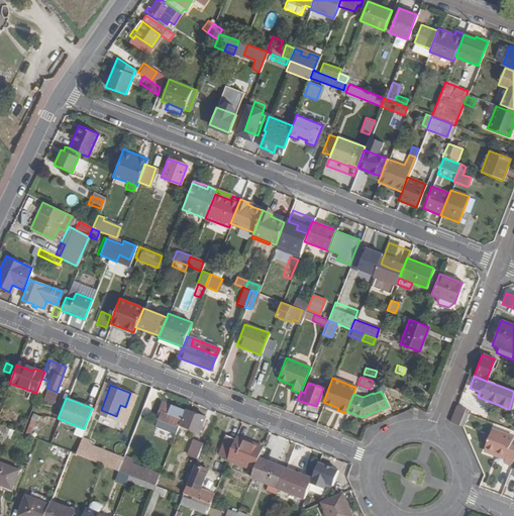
[(173,433),(182,410),(162,402),(152,426),(173,433)]
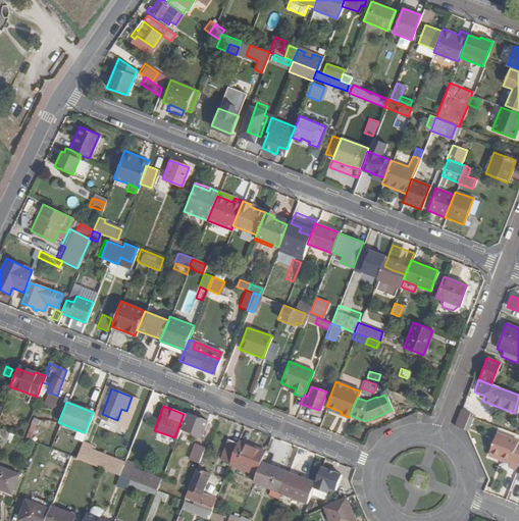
[(462,429),(468,416),(459,412),(453,425),(462,429)]
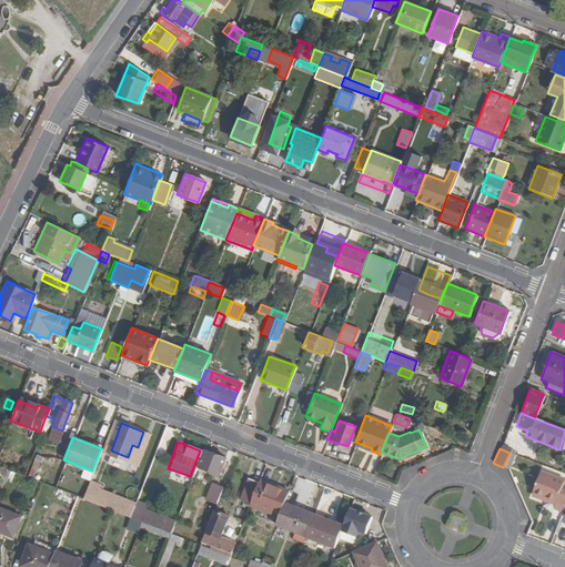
[(202,449),(201,451),(195,466),(218,475),(224,458),(202,449)]
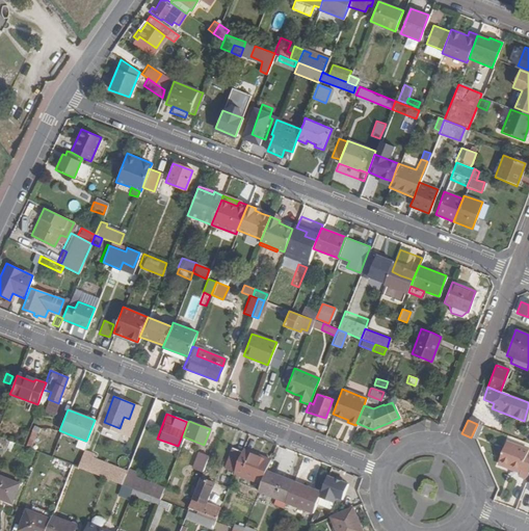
[(478,424),(477,424),(471,437),(474,439),(479,424),(478,424)]
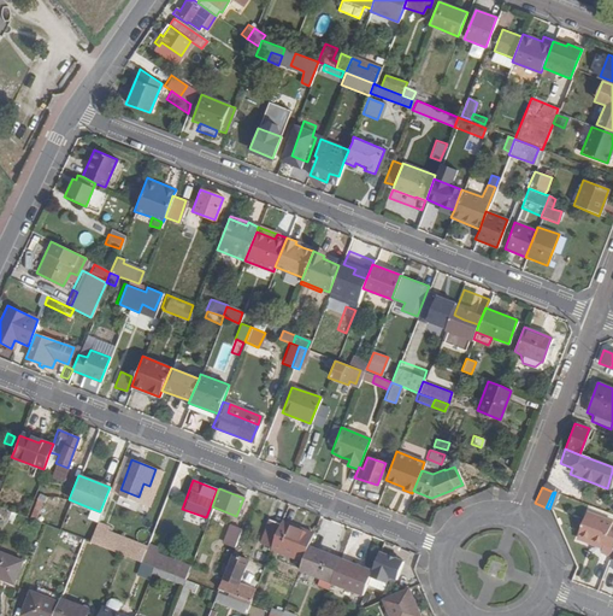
[(40,502),(35,499),(29,516),(34,518),(40,502)]
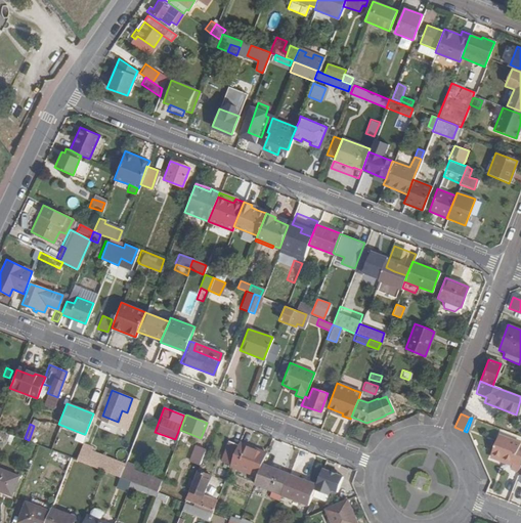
[(0,439),(1,439),(8,442),(11,435),(0,430),(0,439)]
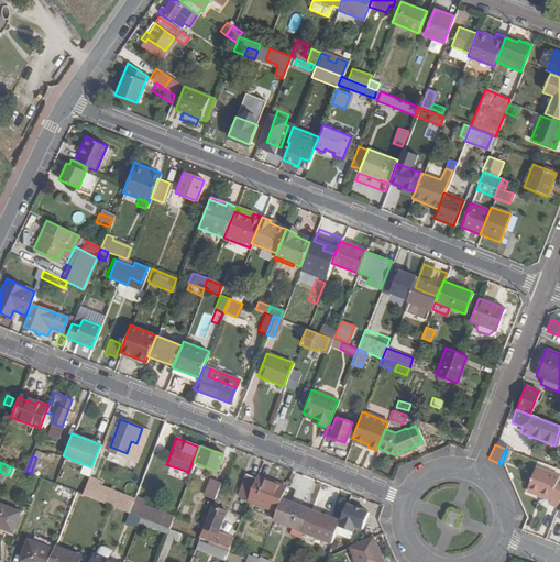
[(90,466),(81,463),(78,472),(87,475),(90,466)]
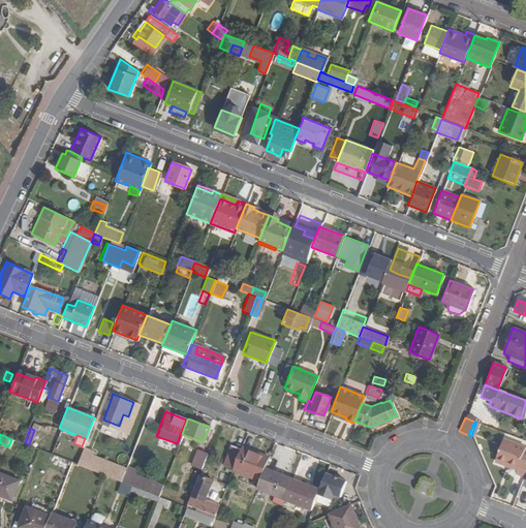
[(525,466),(525,447),(502,439),(494,460),(516,469),(515,471),(514,473),(522,476),(525,467),(525,466)]
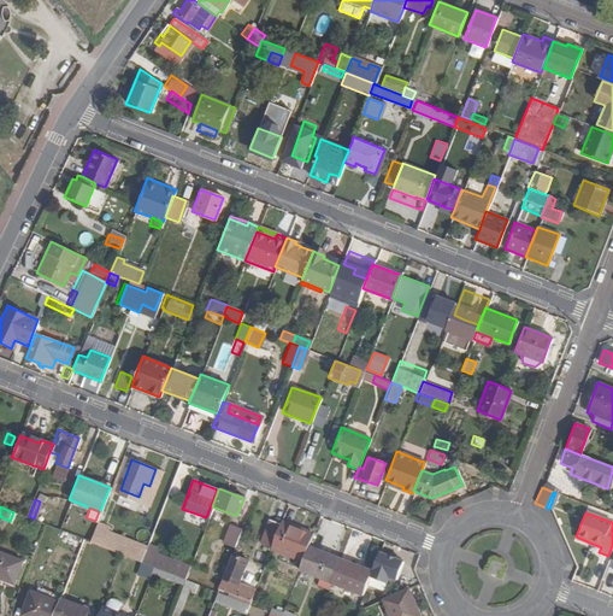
[(265,535),(263,544),(270,546),(280,523),(269,520),(263,534),(265,535)]
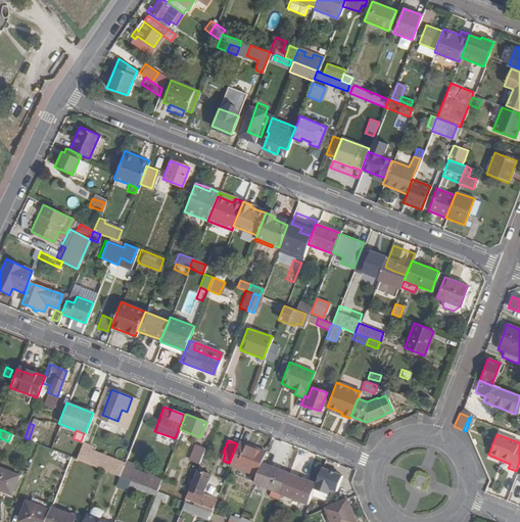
[(238,441),(237,443),(229,463),(229,464),(255,475),(261,462),(265,452),(238,441)]
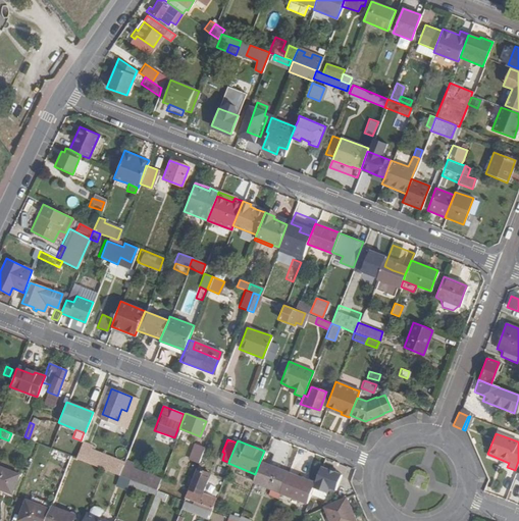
[(199,462),(205,446),(194,441),(188,458),(199,462)]
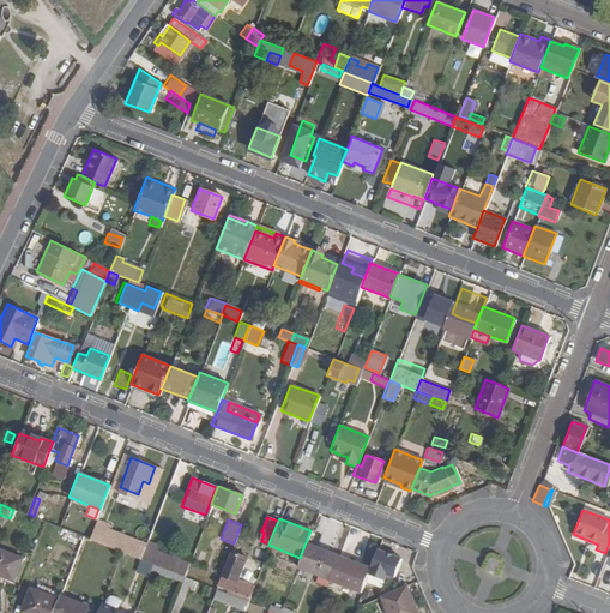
[(573,534),(572,536),(597,547),(598,545),(573,534)]
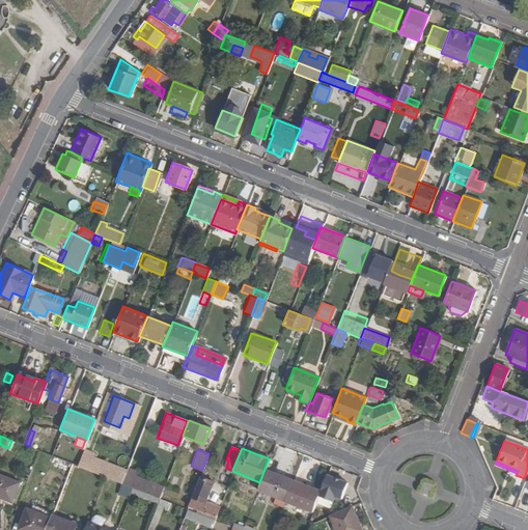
[(76,467),(71,464),(66,473),(78,477),(81,468),(76,467)]
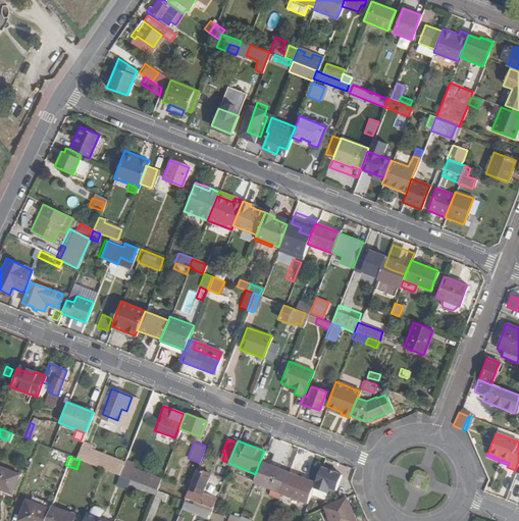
[(133,462),(124,459),(117,475),(128,479),(156,489),(160,478),(131,467),(133,462)]
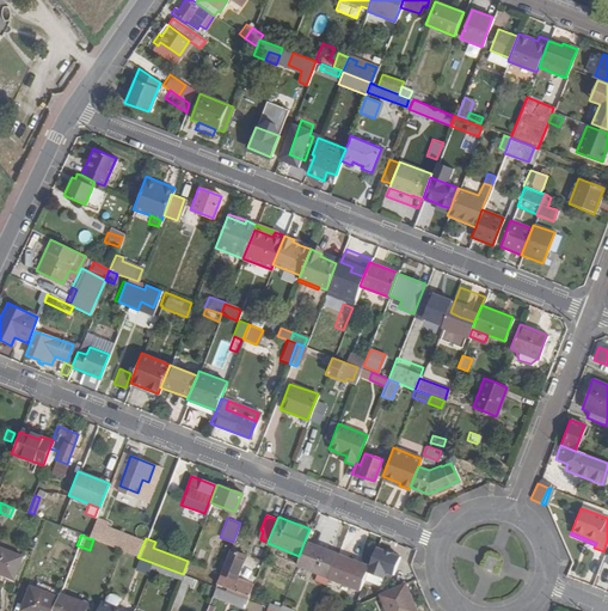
[(305,541),(299,556),(296,564),(314,573),(326,578),(336,554),(305,541)]
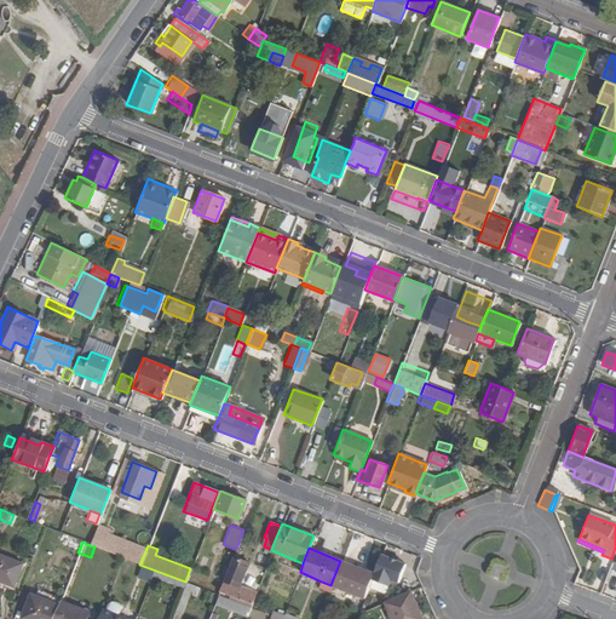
[(21,563),(0,555),(0,580),(12,586),(21,563)]
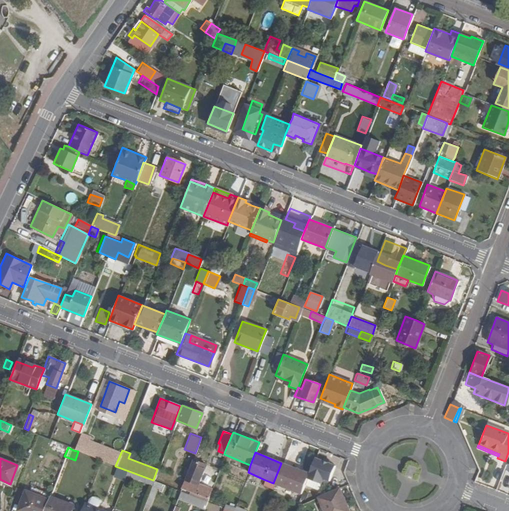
[(204,465),(190,460),(180,487),(188,490),(207,497),(210,489),(197,484),(204,465)]
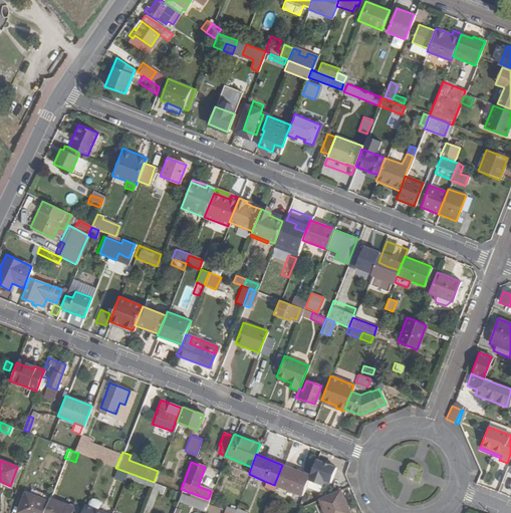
[(309,475),(282,465),(274,485),(301,495),(302,493),(306,483),(309,475)]
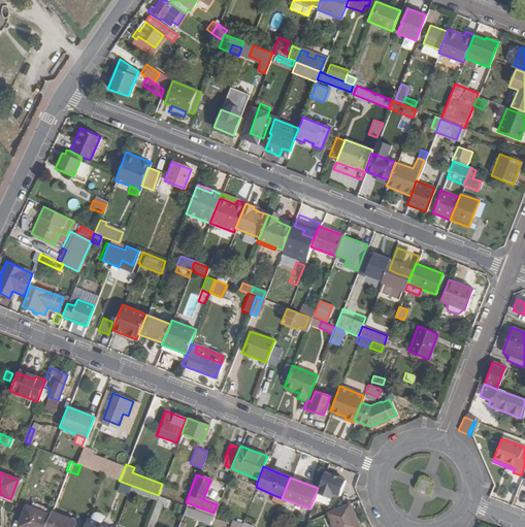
[(429,482),(420,478),(416,489),(425,492),(429,482)]
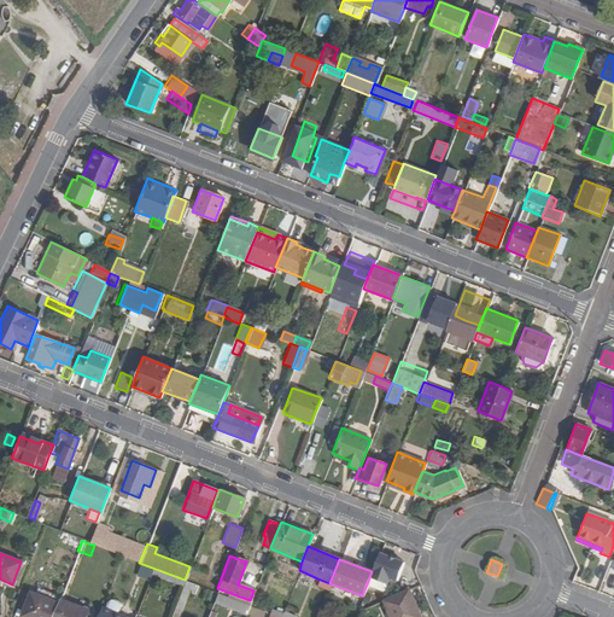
[(147,581),(151,569),(138,564),(134,575),(147,581)]
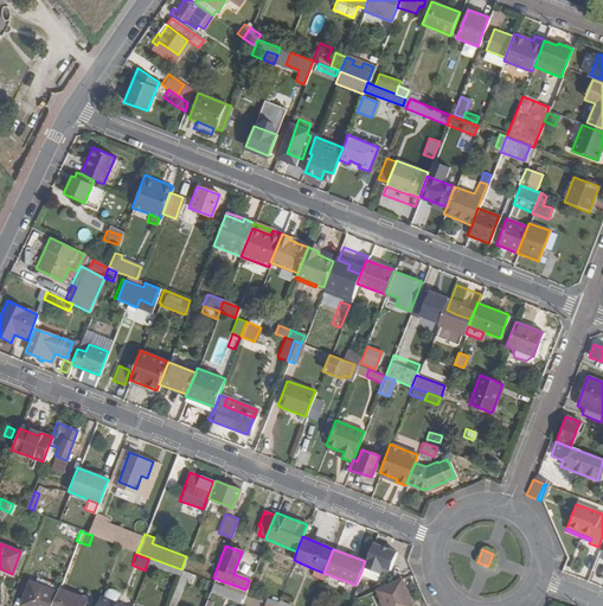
[(147,565),(167,572),(179,576),(179,575),(181,571),(181,569),(149,557),(147,565)]
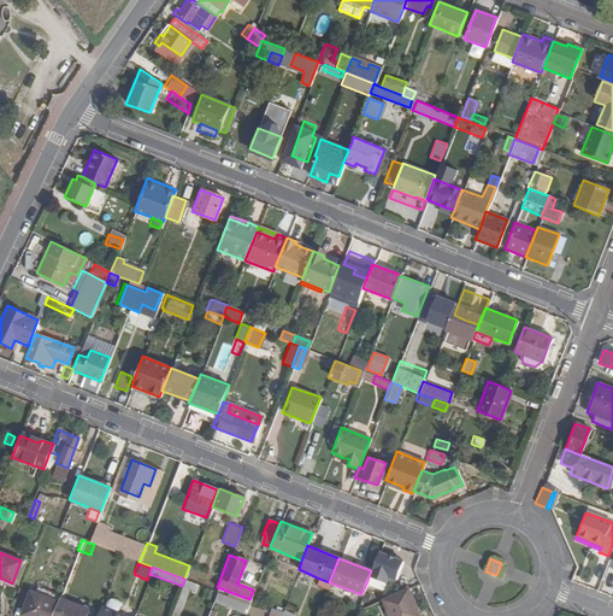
[(329,582),(317,578),(314,585),(326,590),(329,582)]
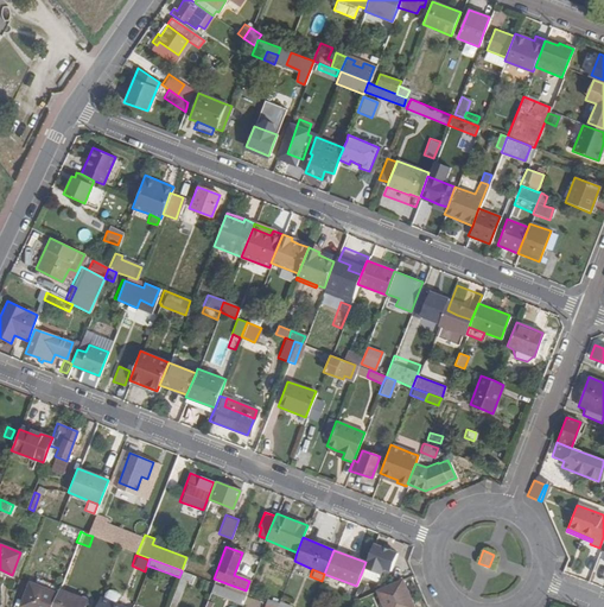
[(413,606),(401,580),(377,590),(383,606),(413,606)]
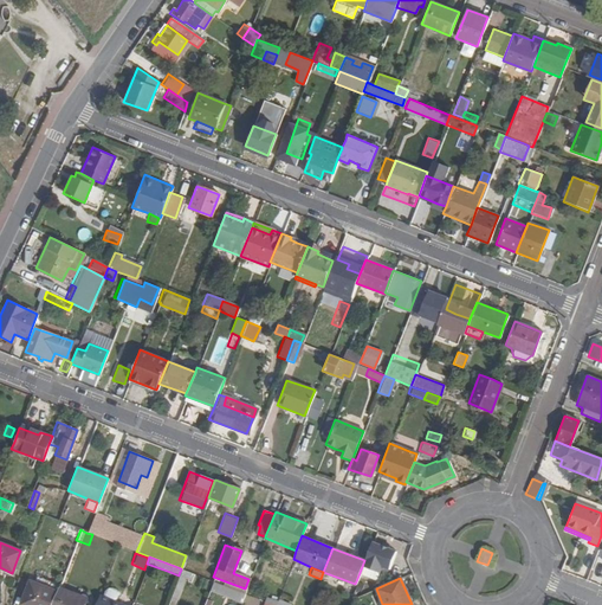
[(28,580),(19,604),(23,604),(51,604),(57,591),(28,580)]
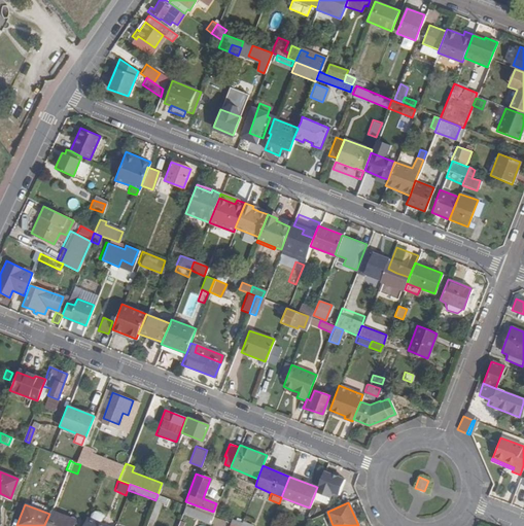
[(211,516),(213,512),(194,504),(191,509),(211,516)]
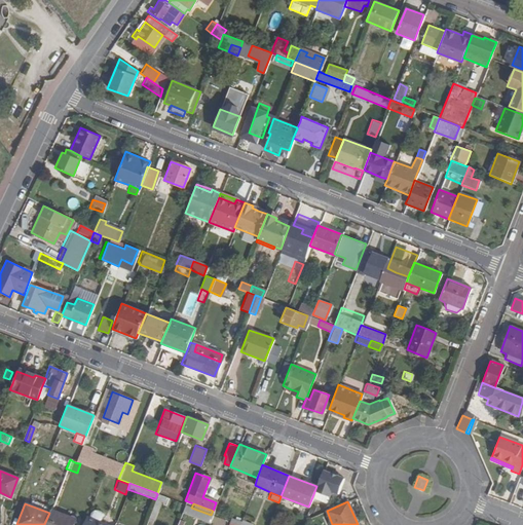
[(210,520),(211,515),(191,508),(183,504),(182,509),(180,513),(208,523),(210,520)]
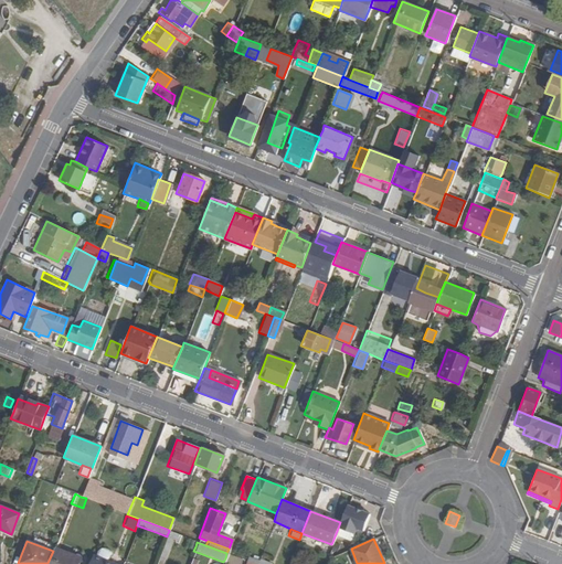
[(54,547),(53,551),(48,563),(77,563),(80,557),(54,547)]
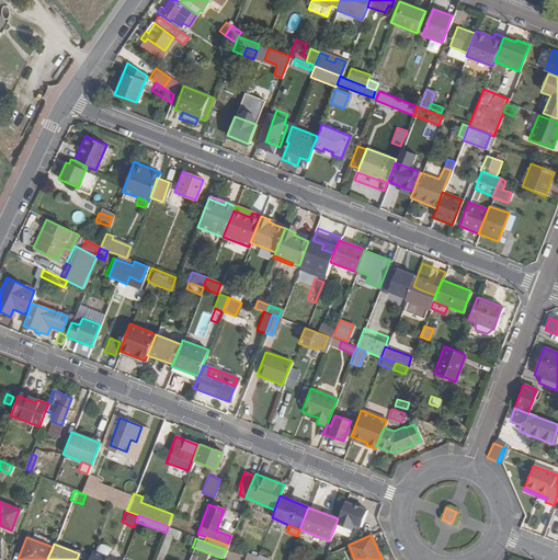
[(115,559),(112,559),(114,553),(112,548),(107,547),(102,549),(101,555),(91,551),(88,559),(115,559)]
